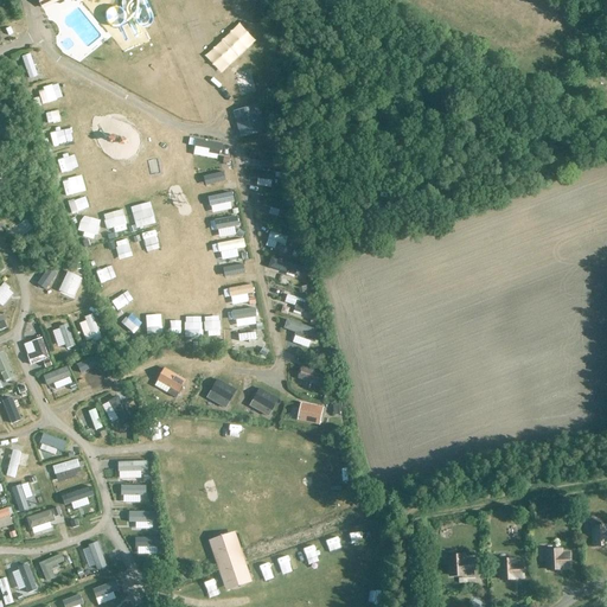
[(158,27),(172,23),(167,5),(153,10),(158,27)]
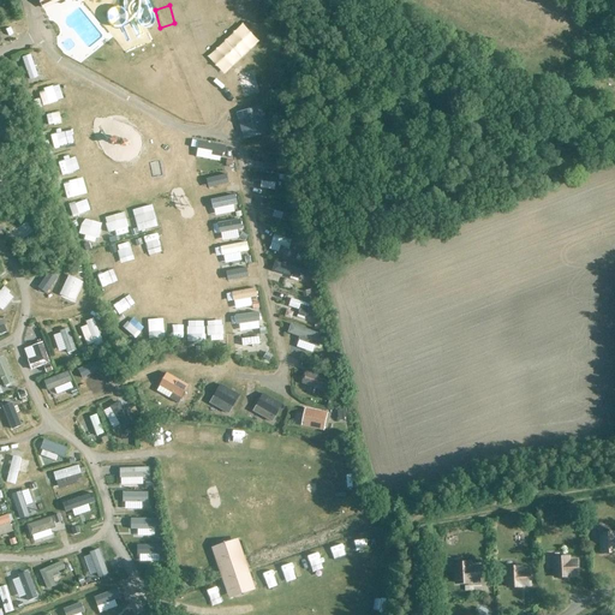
[(161,33),(168,48),(180,43),(174,27),(161,33)]
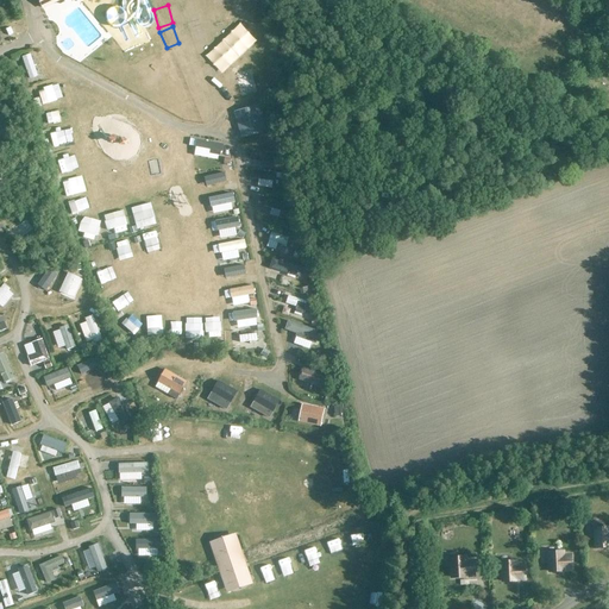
[(68,39),(60,43),(63,51),(71,49),(68,39)]
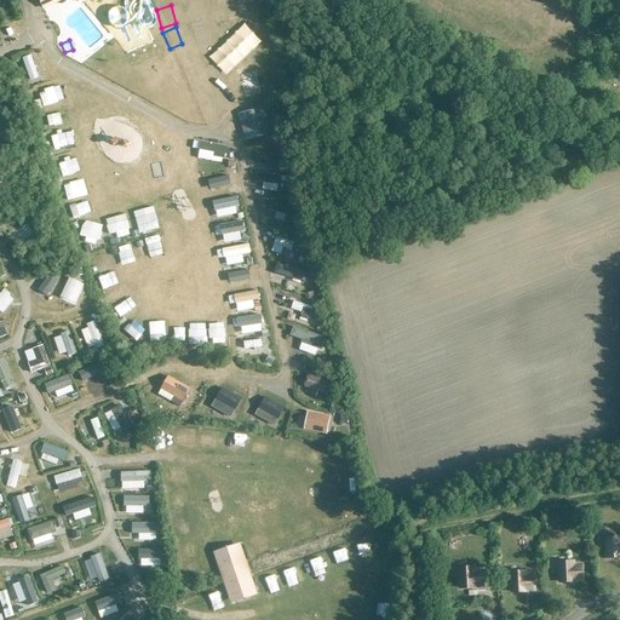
[(172,55),(178,68),(190,62),(184,49),(172,55)]
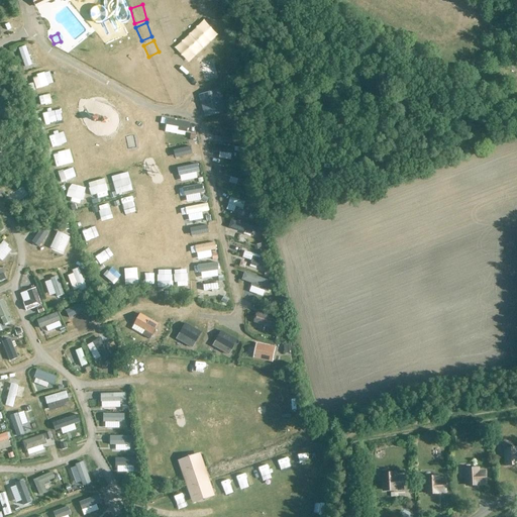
[(16,46),(23,67),(30,65),(23,44),(16,46)]
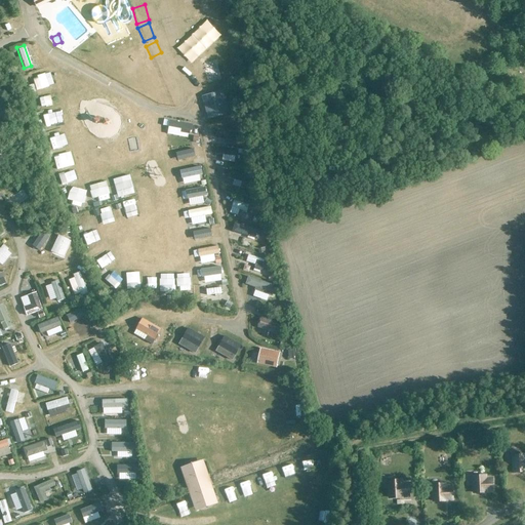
[(213,49),(216,63),(229,61),(227,47),(213,49)]
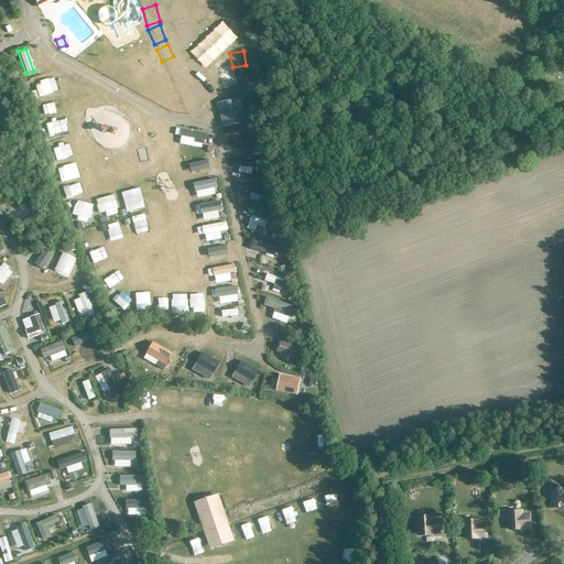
[(162,64),(166,77),(181,74),(176,60),(162,64)]
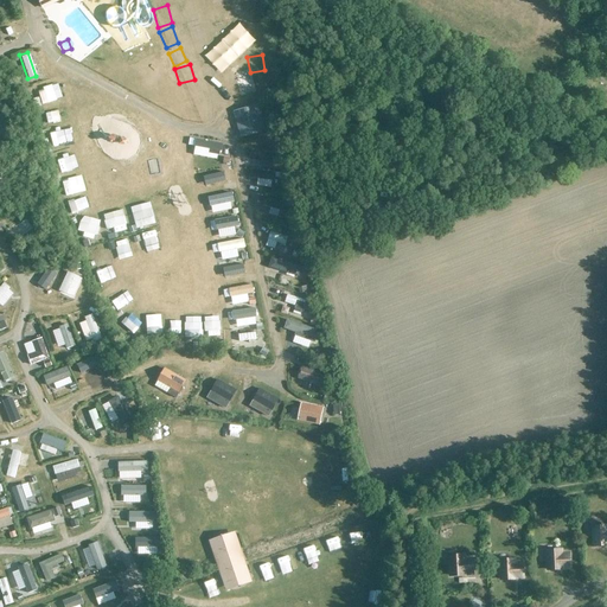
[(40,103),(56,98),(51,84),(37,89),(40,103)]
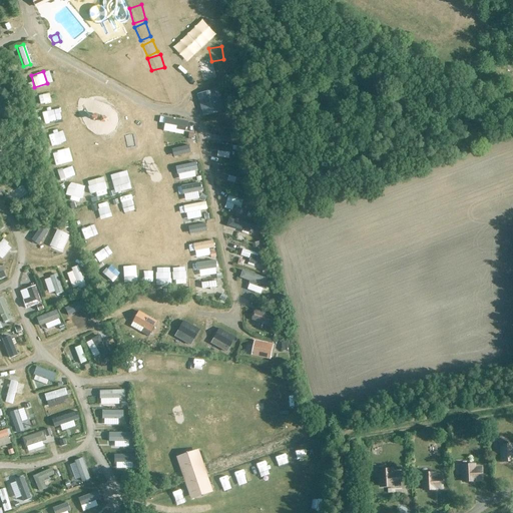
[(163,85),(169,83),(165,71),(160,73),(162,80),(161,80),(163,85)]
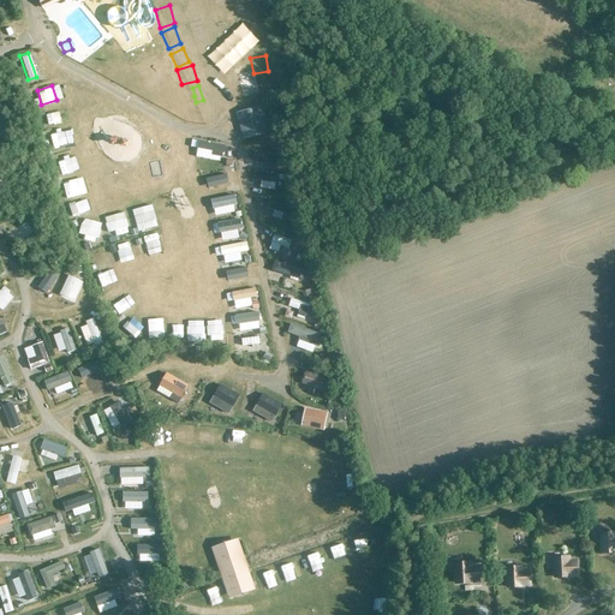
[(197,107),(203,121),(214,118),(208,103),(197,107)]
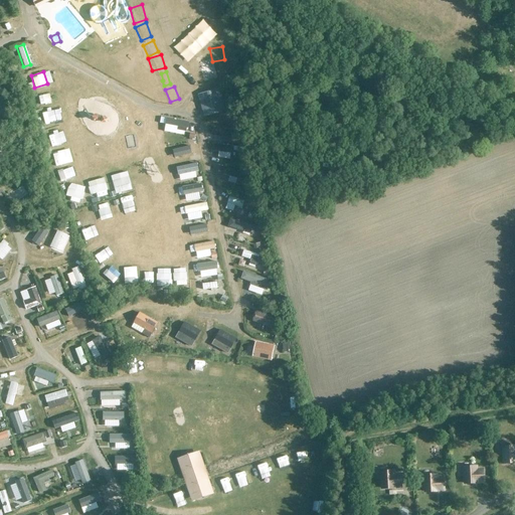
[(219,90),(196,95),(203,118),(225,111),(219,90)]
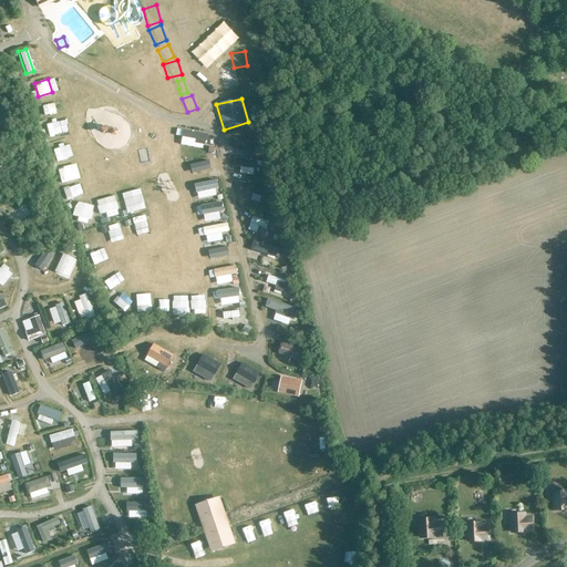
[(40,102),(44,117),(50,115),(45,100),(40,102)]
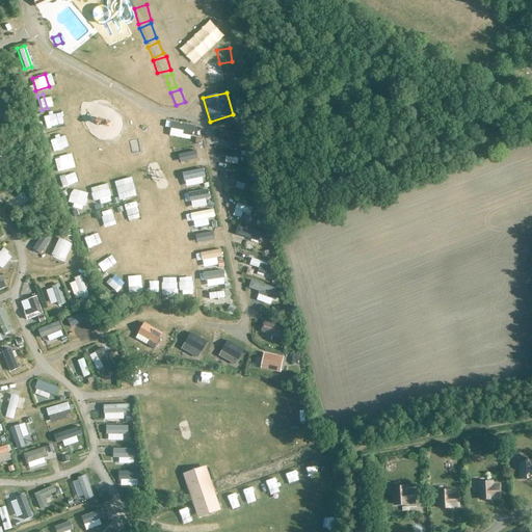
[(44,114),(47,127),(52,126),(49,112),(44,114)]
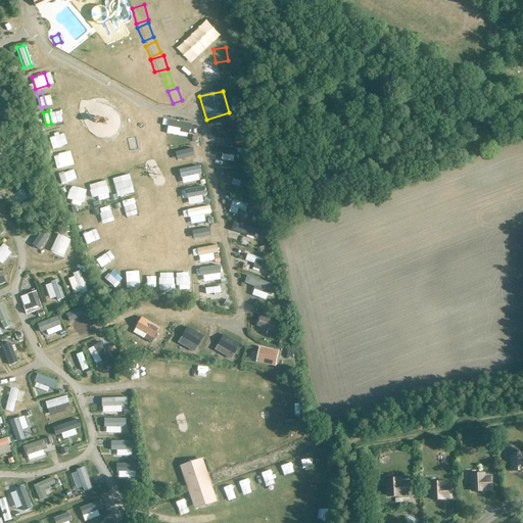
[(187,136),(190,123),(167,119),(164,132),(187,136)]
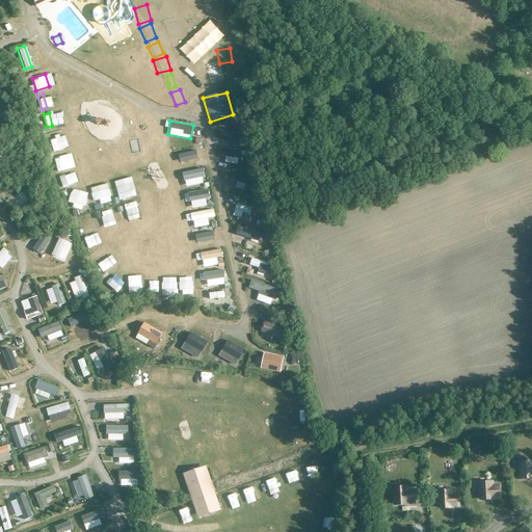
[(106,125),(100,125),(101,140),(116,139),(115,134),(107,134),(106,125)]
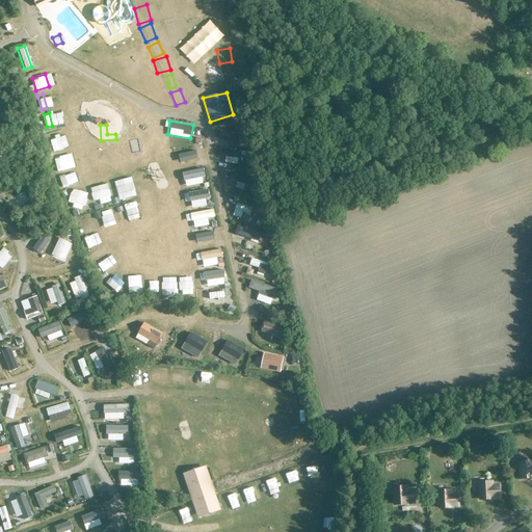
[(236,140),(236,133),(218,131),(218,139),(236,140)]
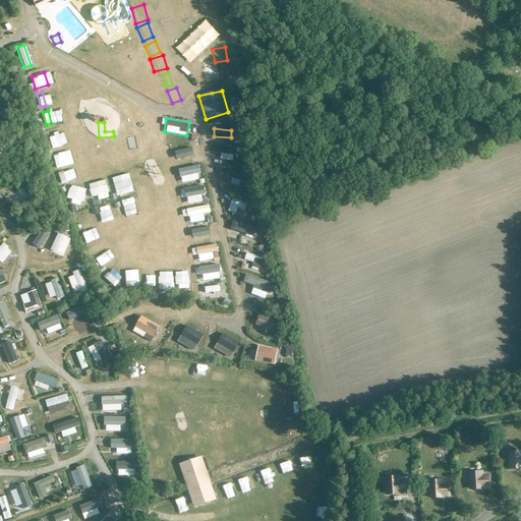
[(127,148),(135,148),(134,136),(126,137),(127,148)]
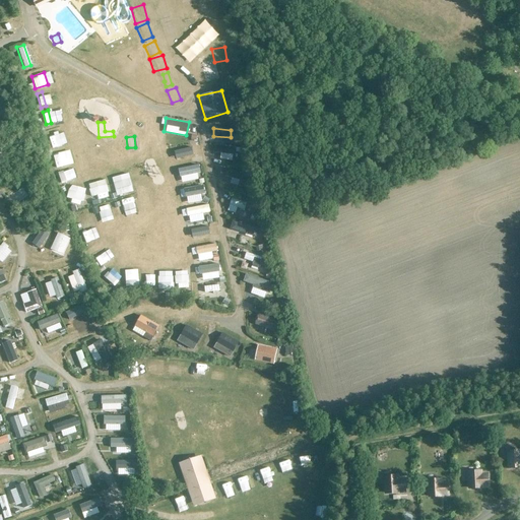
[(175,155),(190,154),(189,144),(174,146),(175,155)]
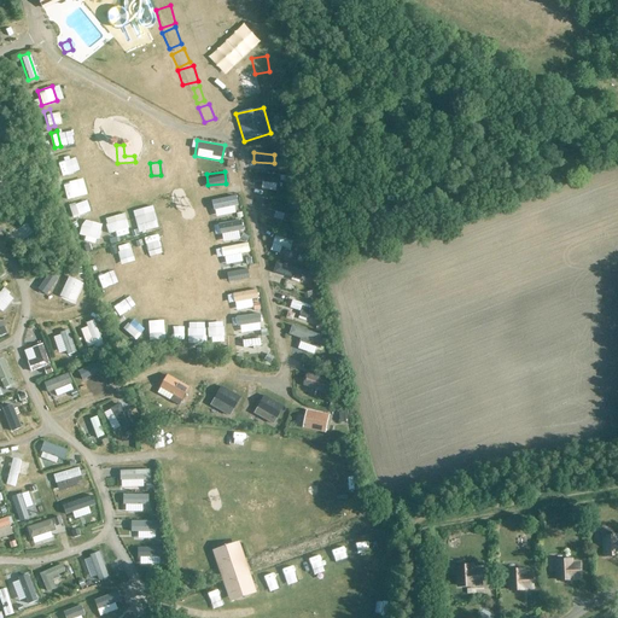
[(252,182),(260,184),(258,188),(275,190),(277,174),(255,172),(252,182)]
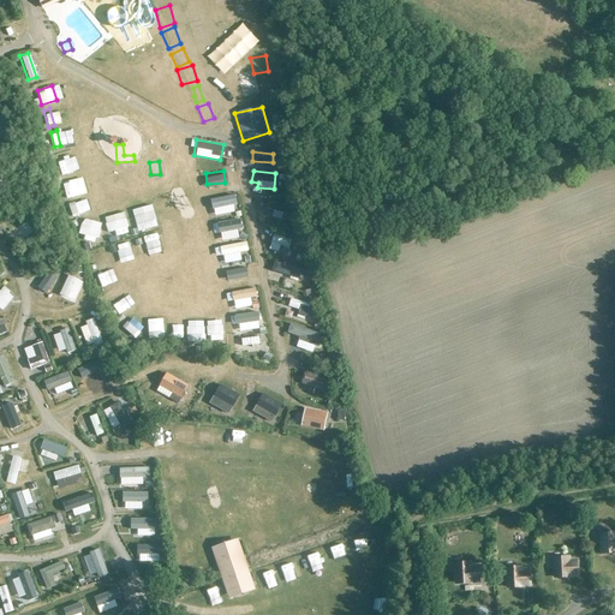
[(71,206),(76,204),(77,209),(84,207),(79,189),(67,192),(71,206)]
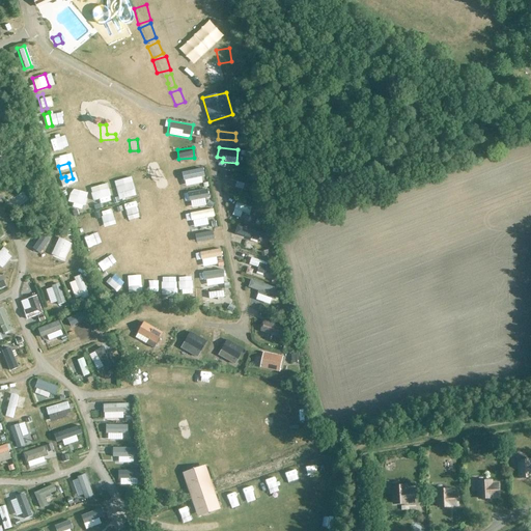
[(182,168),(182,179),(202,178),(202,167),(182,168)]
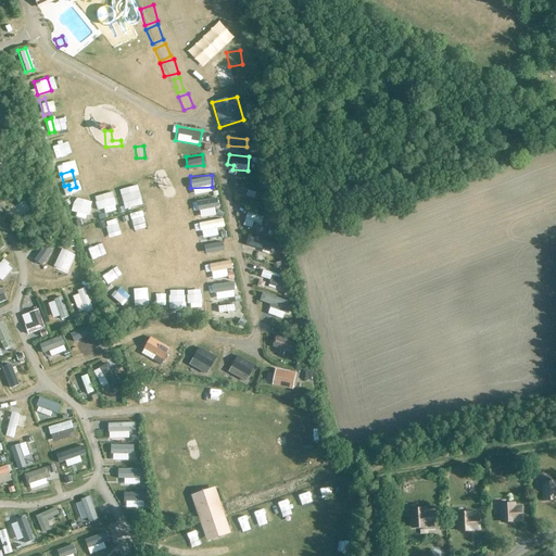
[(71,192),(65,194),(70,204),(75,202),(71,192)]
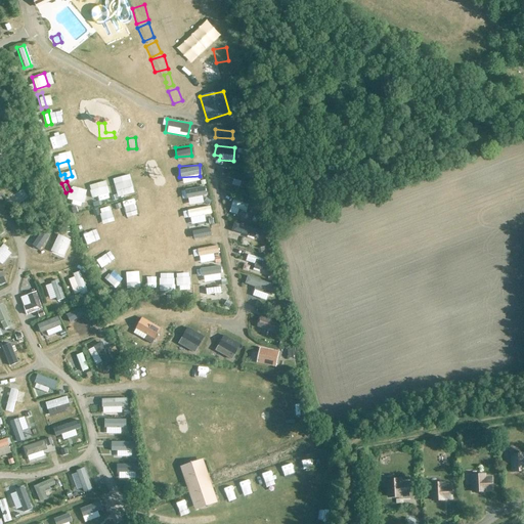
[(11,204),(27,195),(22,184),(5,193),(11,204)]
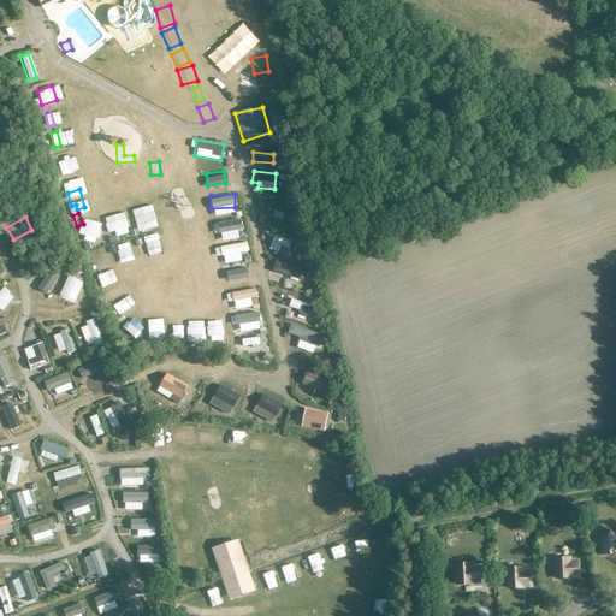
[(218,232),(241,229),(238,217),(217,220),(218,232)]
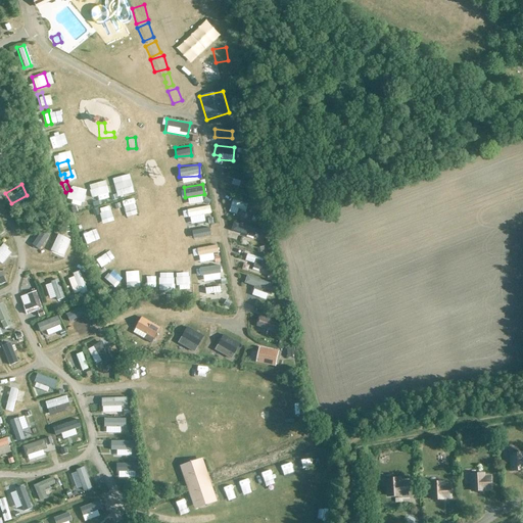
[(105,189),(95,191),(96,198),(106,196),(105,189)]
